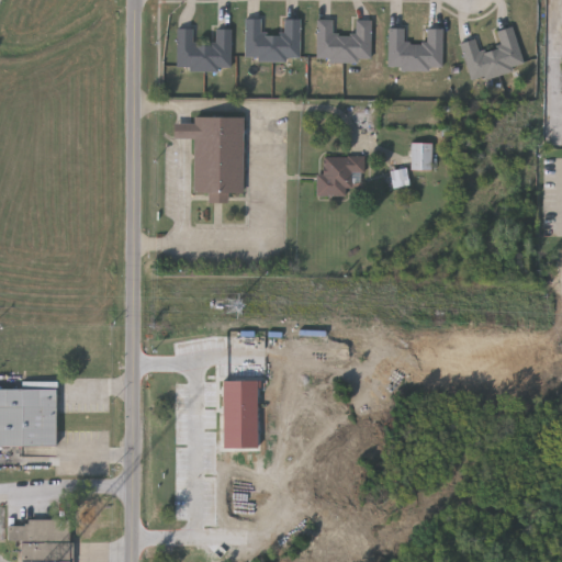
[(300,20),(300,62),(245,60),(245,19),(261,19),(261,34),(283,34),(283,19),(300,20)]
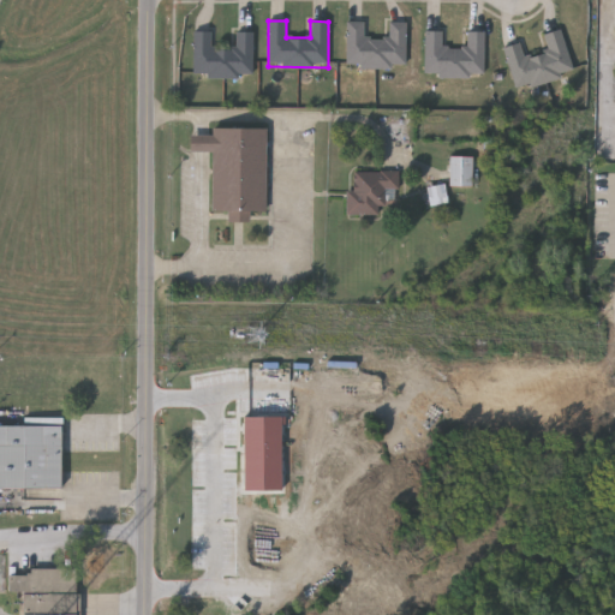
[(347,21),(364,21),(364,36),(389,37),(389,22),(406,22),(406,69),(346,67),(347,21)]
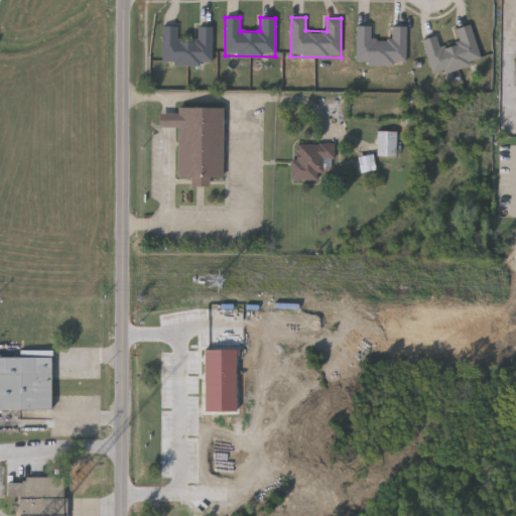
[(481,62),(432,75),(423,39),(436,35),(439,47),(459,42),(456,28),(471,24),(481,62)]
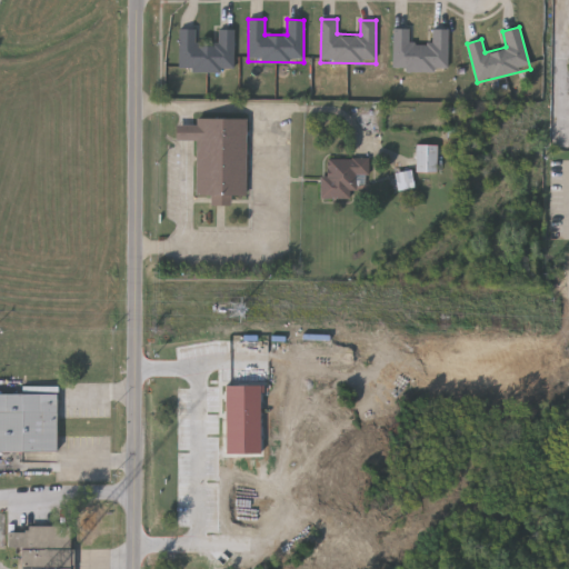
[(448,71),(393,71),(393,28),(409,28),(409,43),(432,43),(431,29),(448,29),(448,71)]
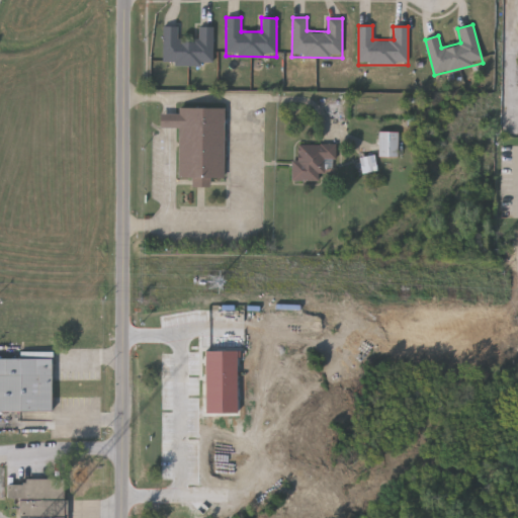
[(213,65),(163,65),(163,26),(178,26),(178,40),(198,40),(198,26),(213,26),(213,65)]
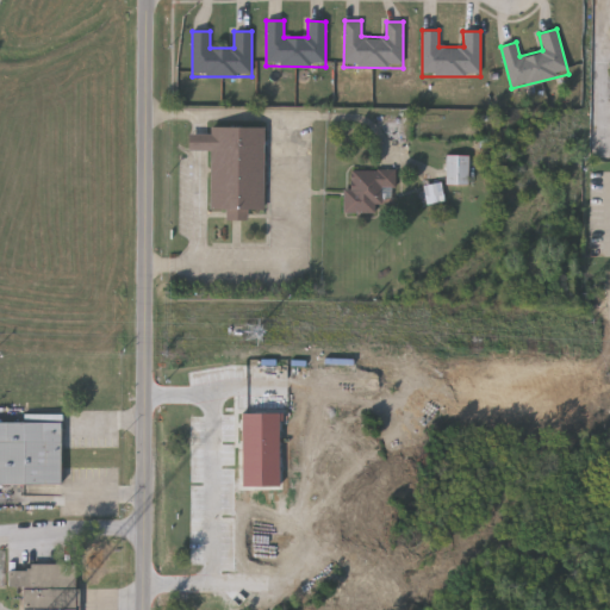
[(263,210),(247,209),(247,218),(226,218),(226,209),(210,209),(210,149),(201,149),(187,149),(188,131),(201,131),(210,132),(210,125),(265,126),(263,210)]
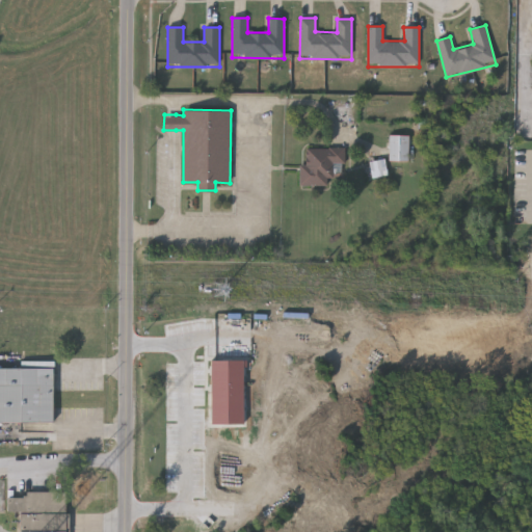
[(407,135),(407,159),(390,159),(390,135),(407,135)]
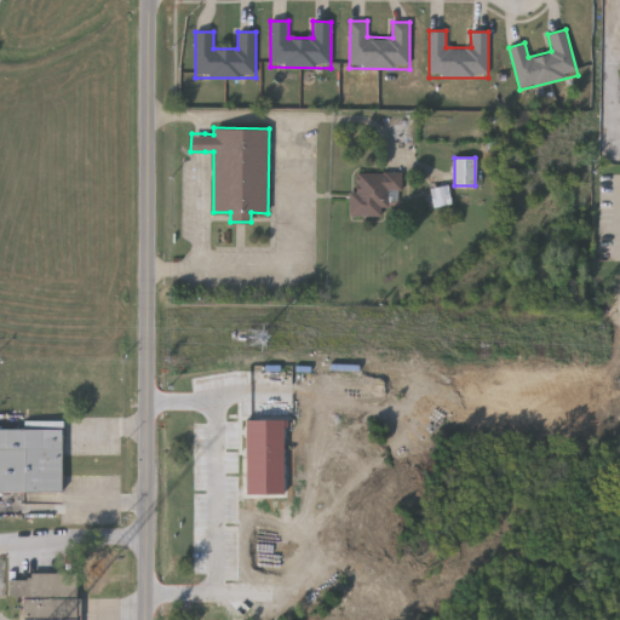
[(351,216),(351,172),(401,171),(401,202),(383,202),(383,216),(351,216)]
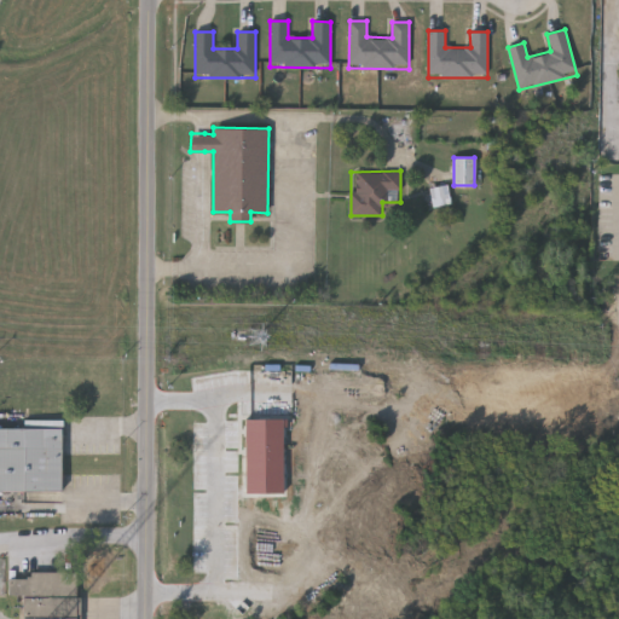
[(0,429),(0,492),(62,493),(62,431),(0,429)]
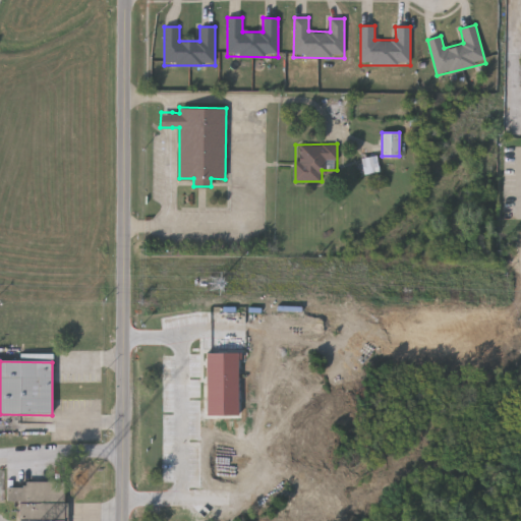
[(7,489),(6,505),(17,505),(16,520),(63,520),(63,513),(64,483),(25,483),(25,487),(21,486),(21,489),(7,489)]
